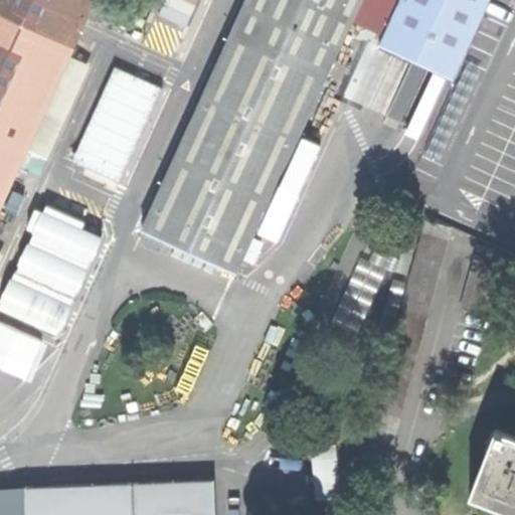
[(0,0),(0,70),(47,94),(81,20),(90,0),(0,0)]
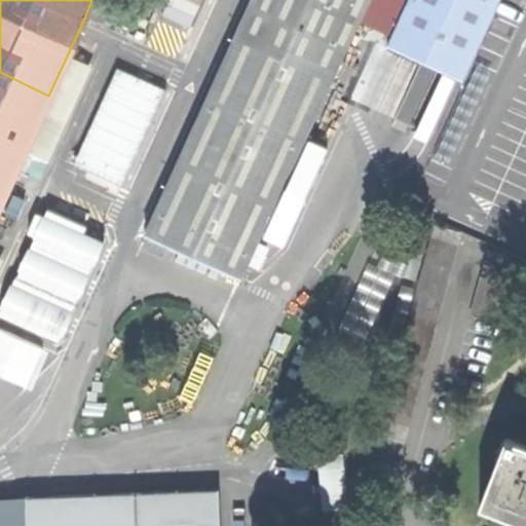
[(164,0),(158,14),(185,26),(196,0),(164,0)]
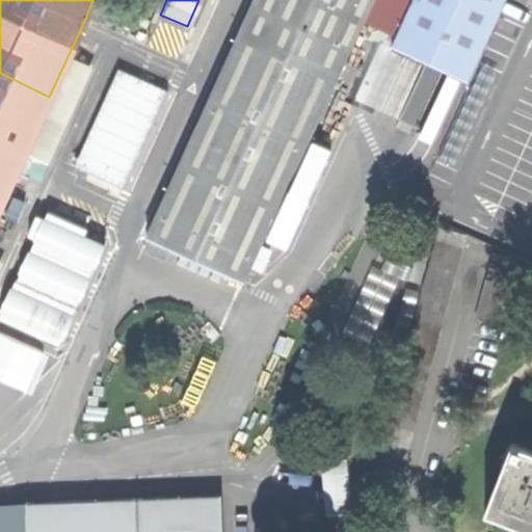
[(339,75),(373,0),(255,0),(241,31),(339,75)]
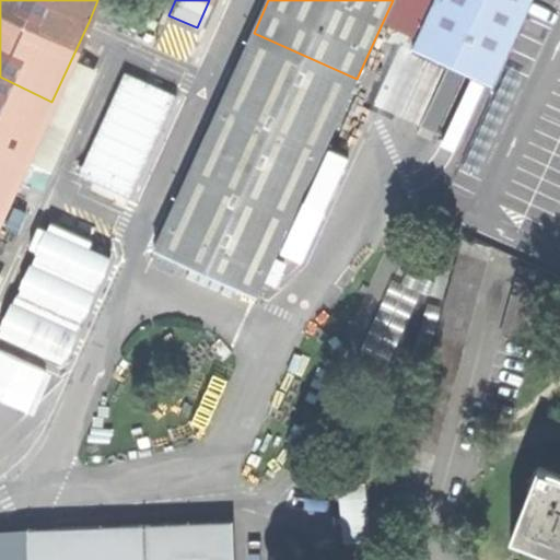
[(435,0),(412,51),(491,86),(492,86),(501,67),(531,0),(435,0)]
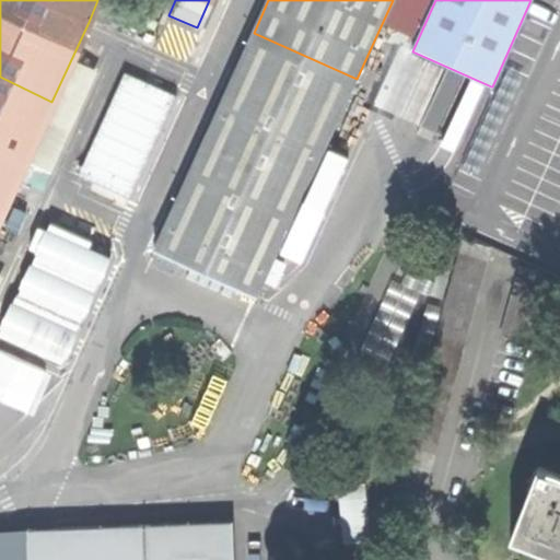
[(258,296),(357,79),(254,33),(155,249),(258,296)]
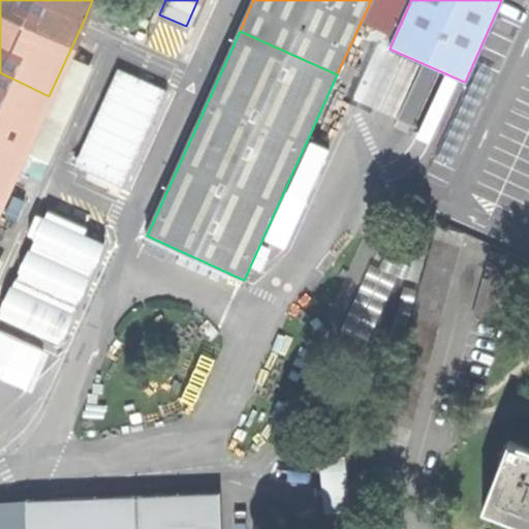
[(497,72),(473,63),(430,160),(453,169),(497,72)]
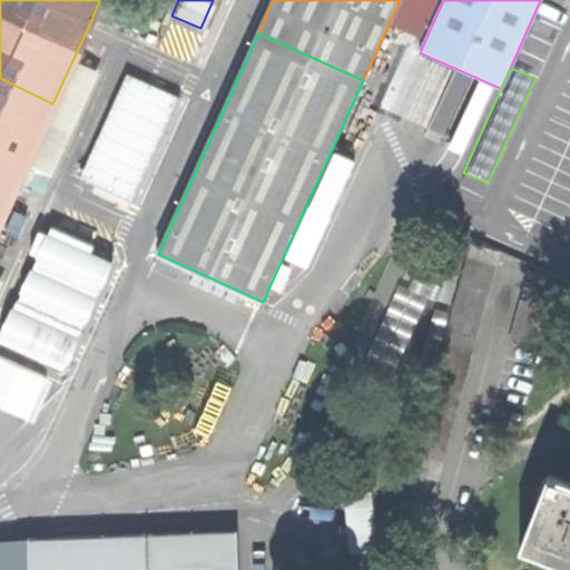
[(126,72),(82,169),(135,192),(177,94),(126,72)]
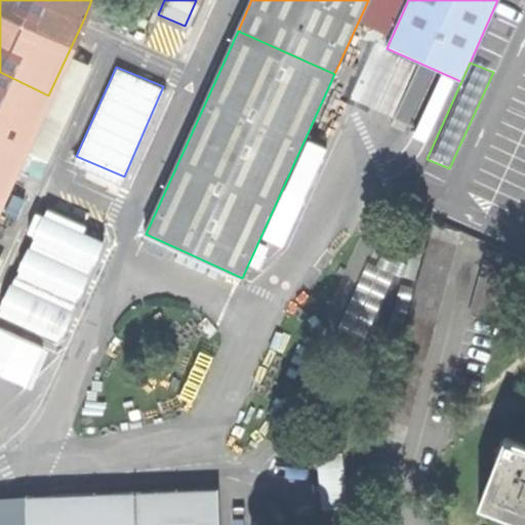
[(0,201),(48,95),(0,72),(0,201)]
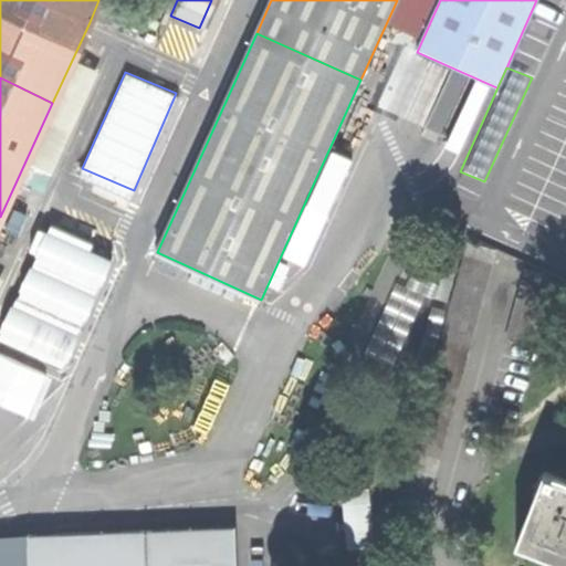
[(395,115),(448,129),(457,98),(440,94),(439,97),(402,87),(395,115)]
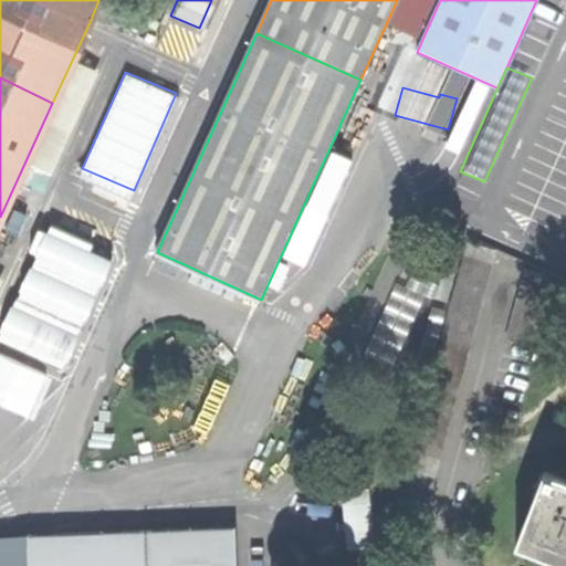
[(43,228),(0,323),(0,338),(59,365),(109,255),(43,228)]
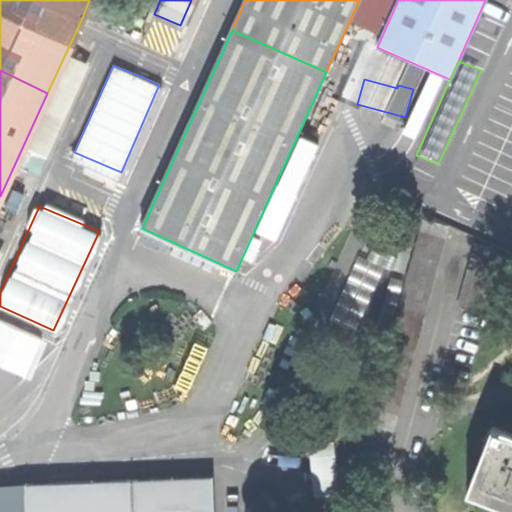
[(42,340),(0,320),(0,364),(25,376),(42,340)]
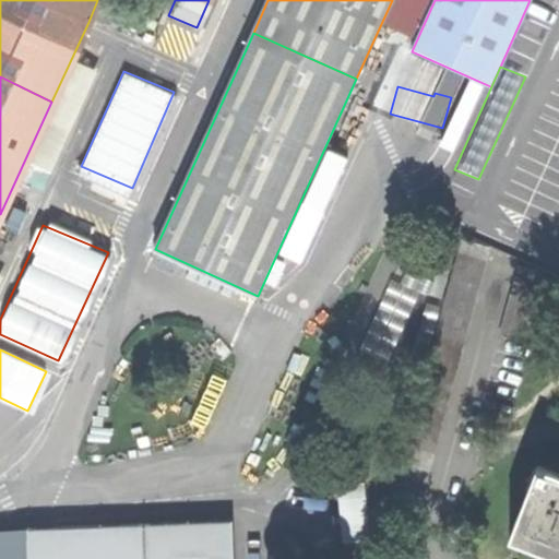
[(558,473),(536,465),(508,537),(558,557),(558,473)]
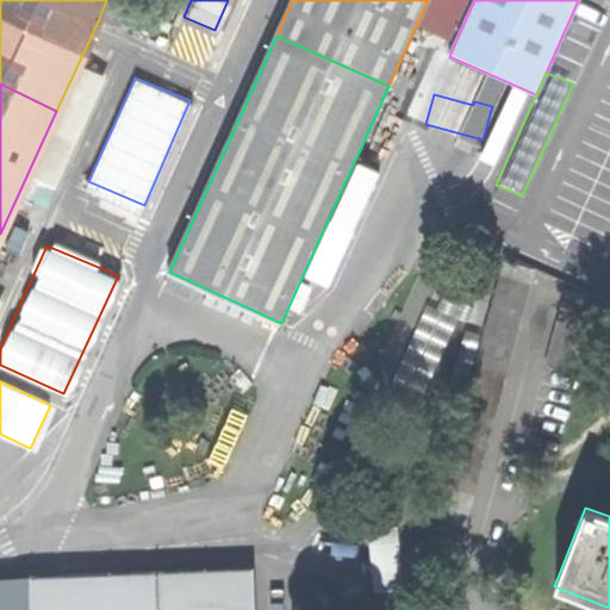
[(399,585),(394,524),(372,527),(377,587),(399,585)]
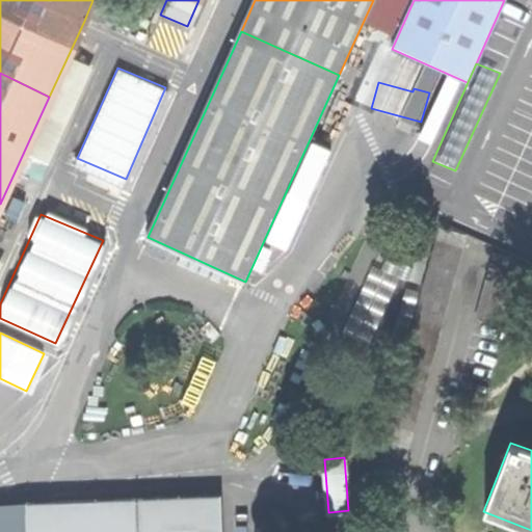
[(222,531),(222,499),(26,504),(27,531),(222,531)]
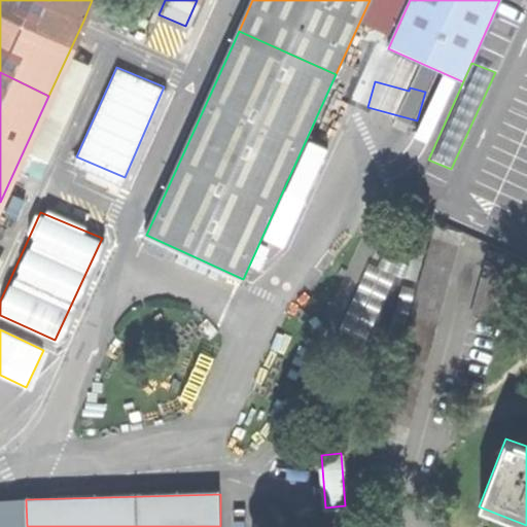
[(0,500),(0,526),(26,526),(26,499),(0,500)]
